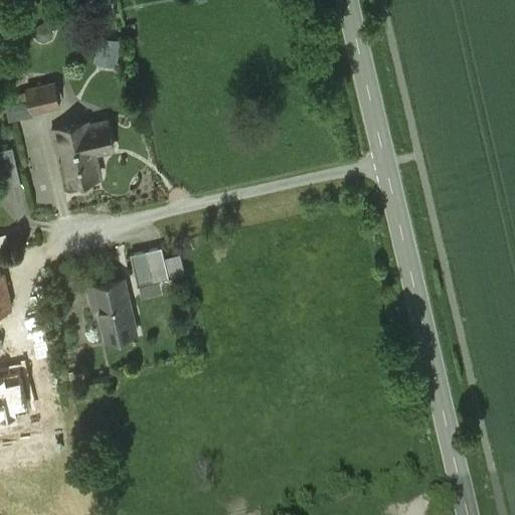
[(98,34),(95,62),(118,64),(121,36),(98,34)]
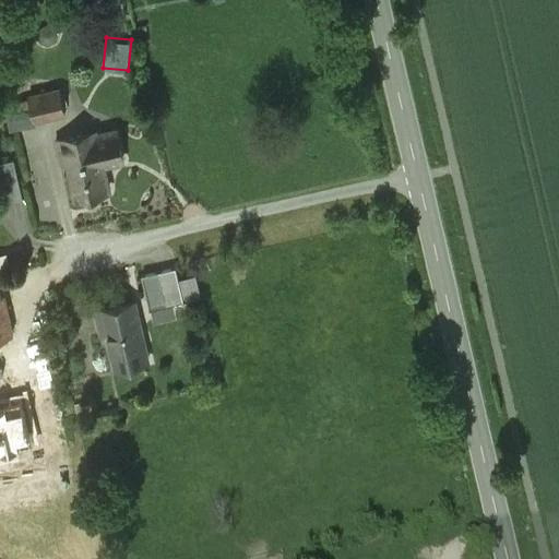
[(58,87),(28,96),(35,120),(66,111),(58,87)]
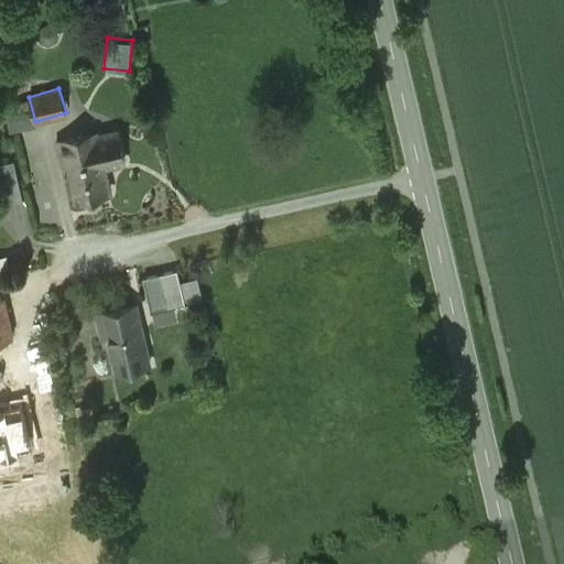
[(118,132),(96,138),(102,166),(125,162),(118,132)]
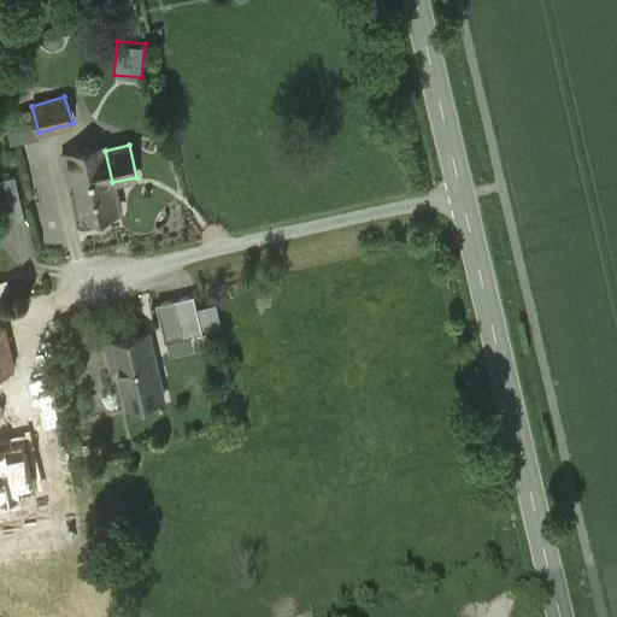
[(119,212),(112,182),(105,151),(104,146),(62,156),(66,181),(75,178),(84,219),(119,212)]
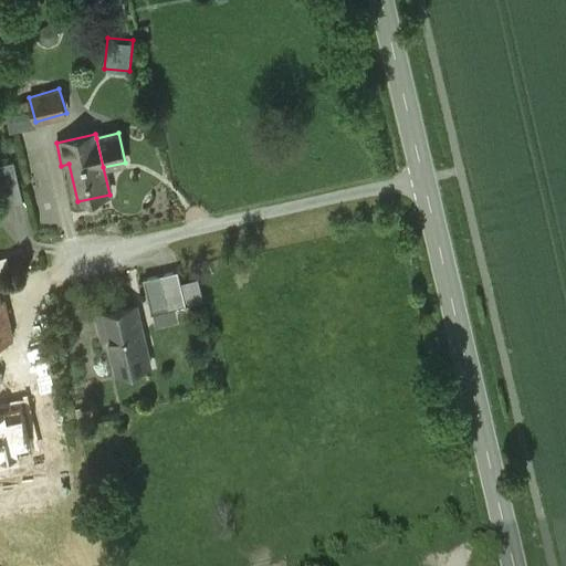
[(178,272),(144,280),(152,314),(186,306),(178,272)]
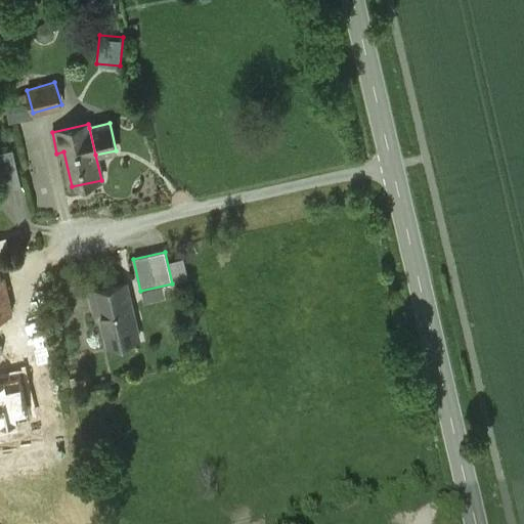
[(0,315),(13,312),(0,258),(0,257),(0,315)]
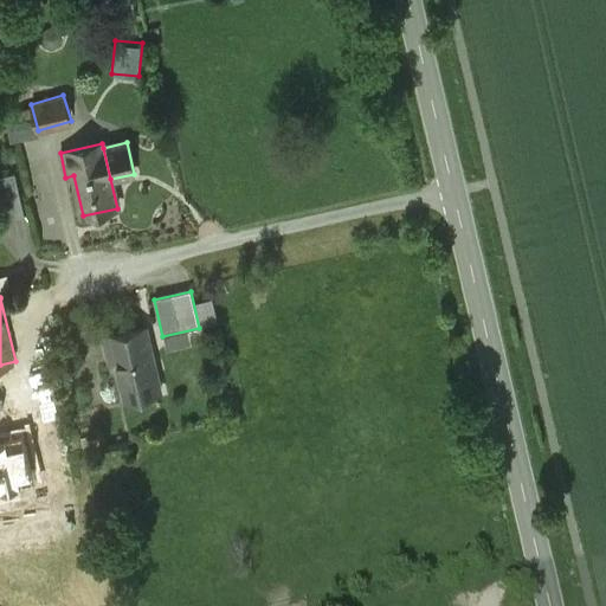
[(146,329),(103,339),(109,363),(117,362),(126,400),(159,392),(146,329)]
